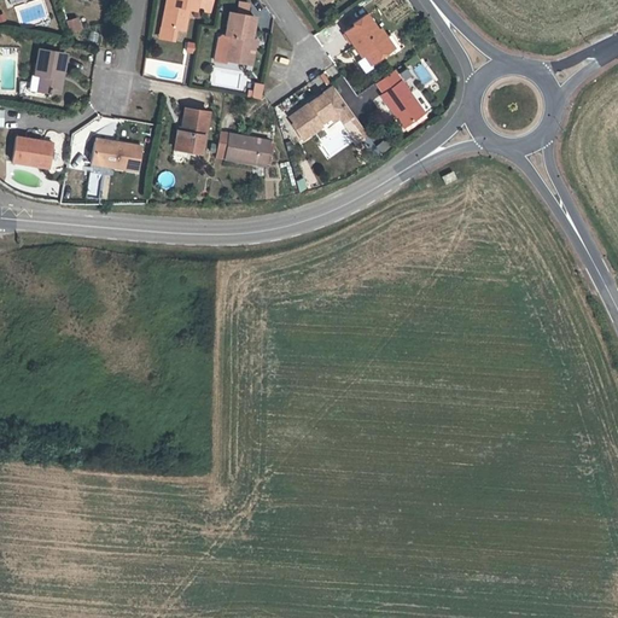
[(211,13),(213,0),(172,0),(170,10),(164,9),(161,27),(173,29),(184,30),(188,10),(211,13)]
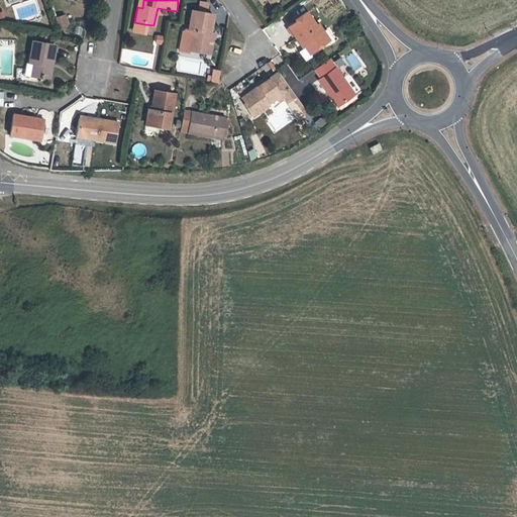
[(210,32),(213,14),(206,13),(208,3),(200,2),(198,12),(192,10),(188,29),(191,30),(189,45),(188,50),(209,54),(213,33),(210,32)]
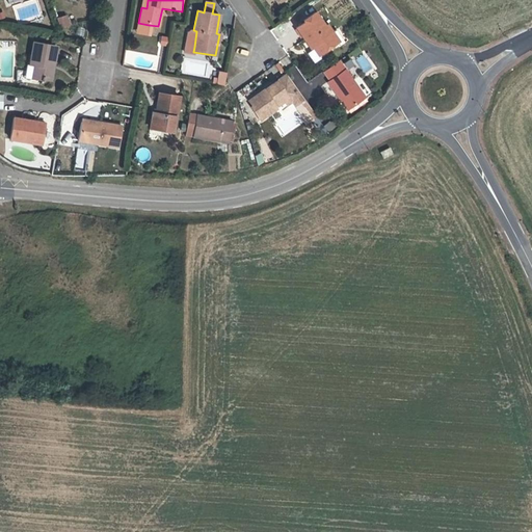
[(331,32),(326,25),(324,26),(315,12),(303,21),(304,22),(296,28),(306,42),(308,40),(318,55),(336,43),(338,46),(344,42),(336,29),(331,32)]
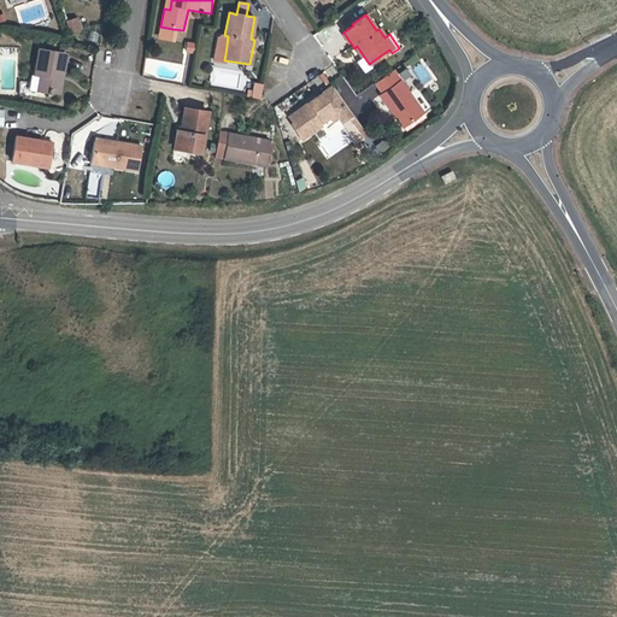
[(80,30),(76,18),(66,22),(70,33),(80,30)]
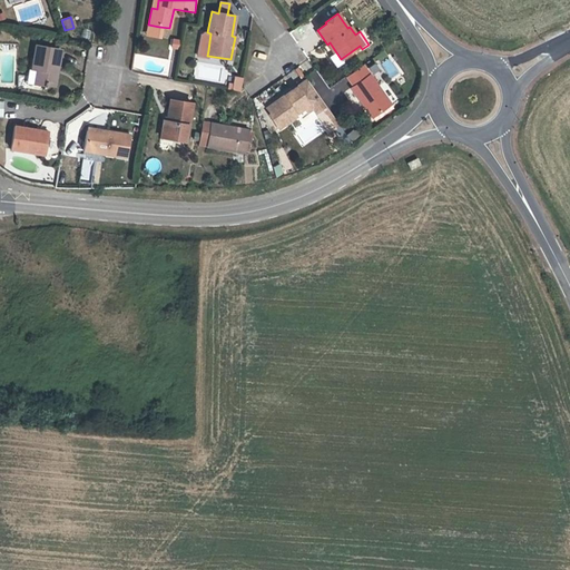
[(157,38),(159,27),(148,25),(147,36),(157,38)]
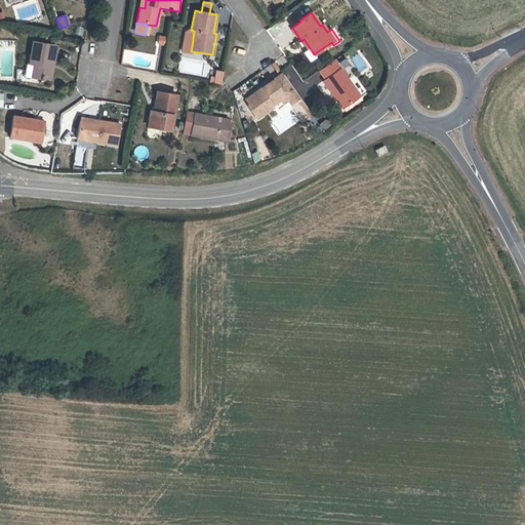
[(50,79),(55,46),(33,42),(29,63),(34,64),(32,76),(42,77),(50,79)]
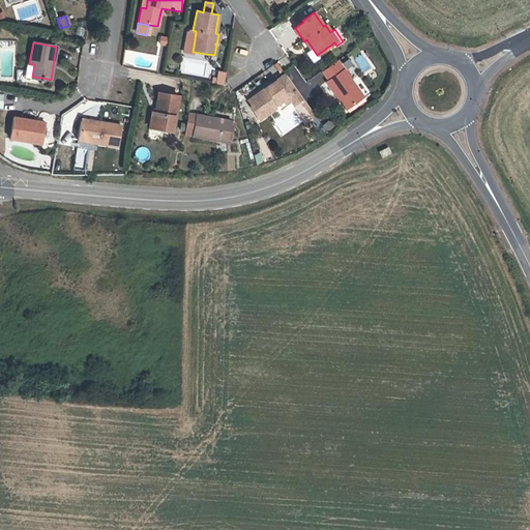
[(362,96),(336,60),(322,70),(328,80),(326,82),(346,109),(362,96)]
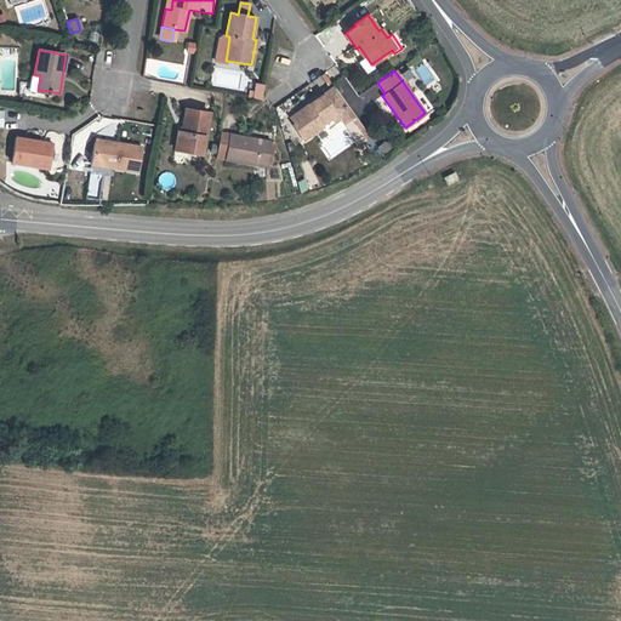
[(38,90),(40,75),(34,74),(32,92),(50,95),(50,91),(38,90)]
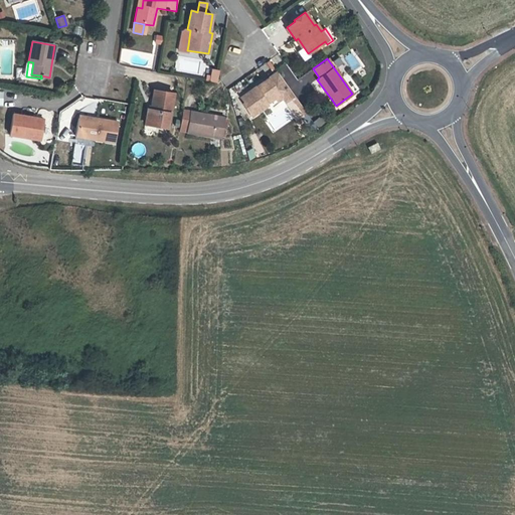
[(217,82),(218,71),(212,70),(211,75),(210,81),(217,82)]
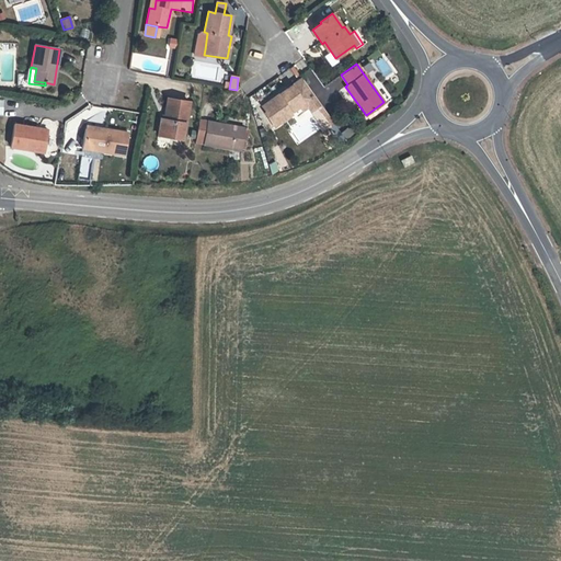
[(321,105),(301,78),(262,106),(266,112),(264,113),(274,127),(292,115),(290,113),(299,106),(301,111),(308,107),(311,112),(321,105)]
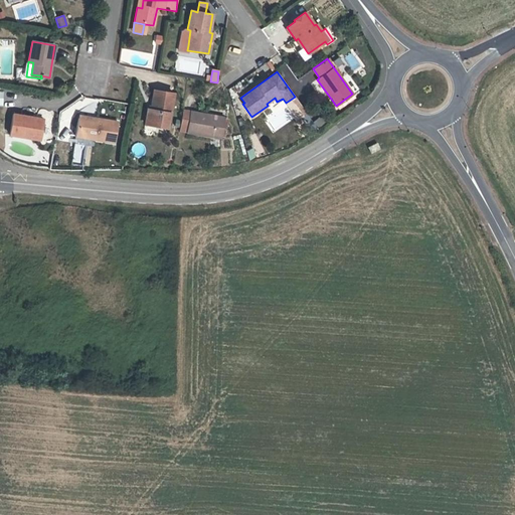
[(171,114),(174,94),(154,91),(151,110),(147,109),(146,121),(156,123),(156,126),(167,128),(170,114),(171,114)]
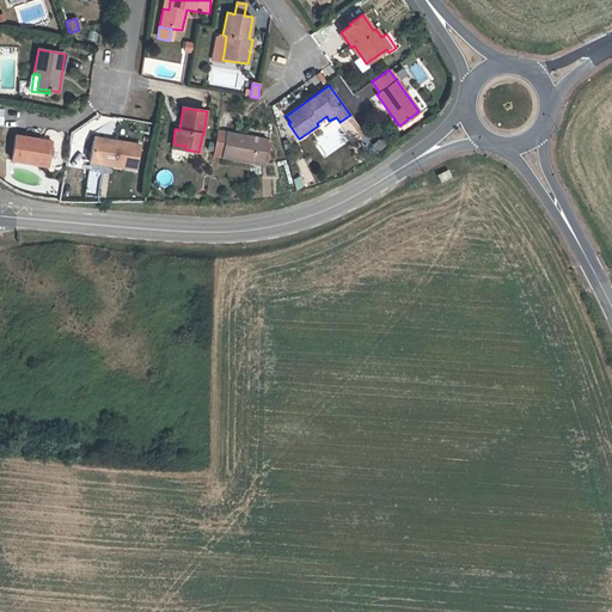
[(344,129),(355,122),(350,115),(340,122),(344,129)]
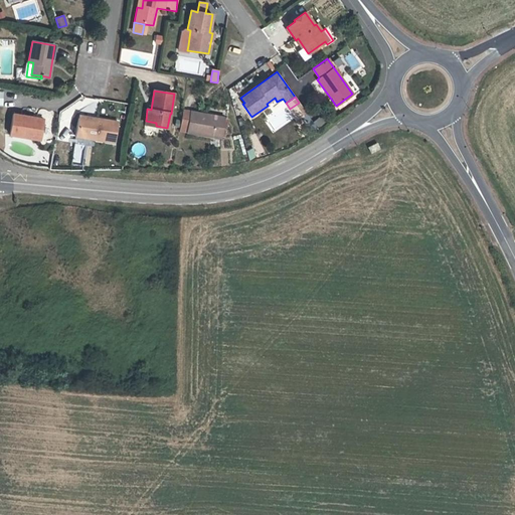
[(221,138),(224,117),(183,110),(181,121),(180,127),(188,129),(187,132),(221,138)]
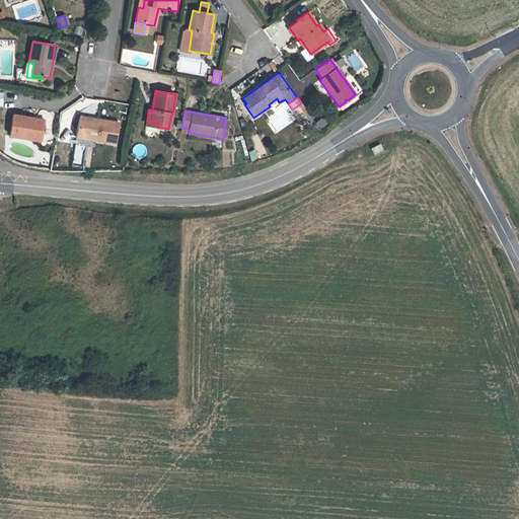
[(40,141),(44,120),(13,115),(9,136),(40,141)]
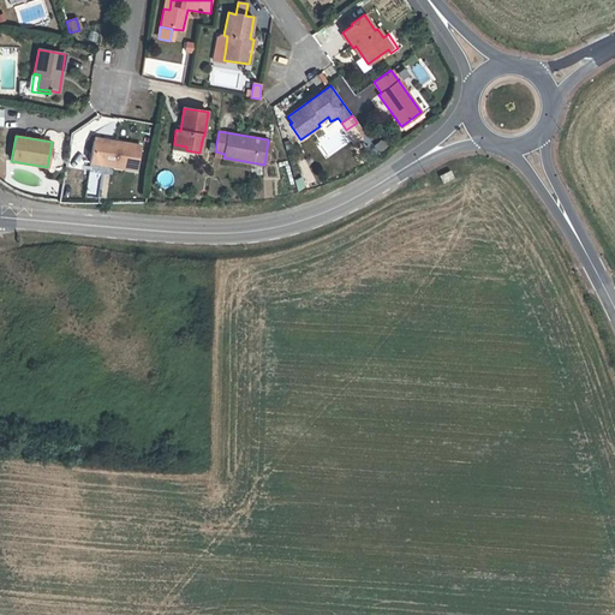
[(136,171),(139,145),(113,141),(113,144),(94,142),(90,162),(136,171)]
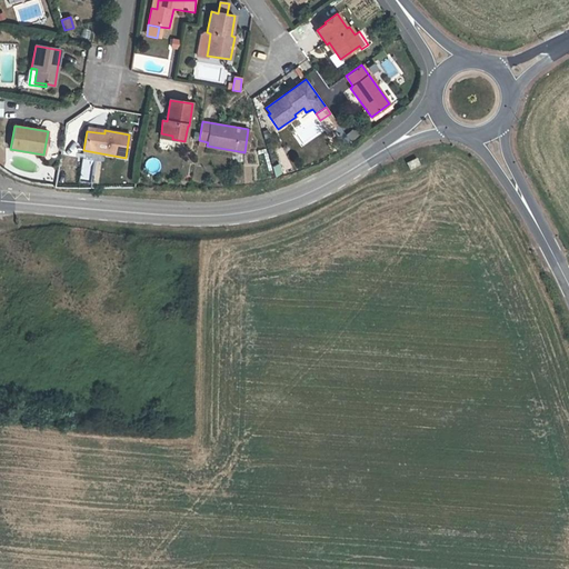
[(351,141),(358,137),(353,131),(347,136),(351,141)]
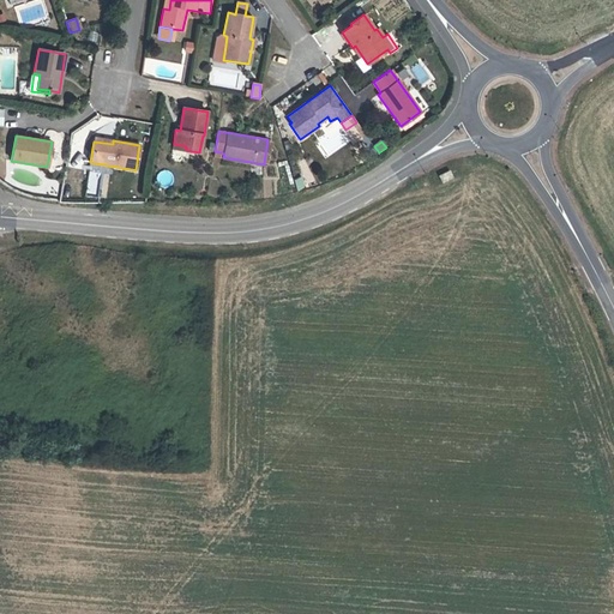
[(164,178),(169,178),(168,170),(156,173),(157,185),(166,184),(164,178)]
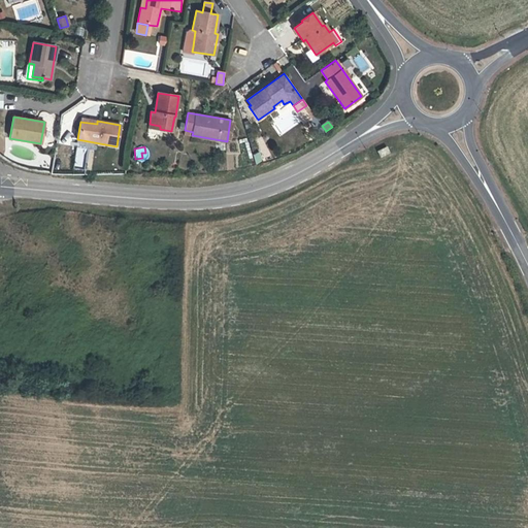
[(389,153),(387,146),(376,151),(380,157),(389,153)]
